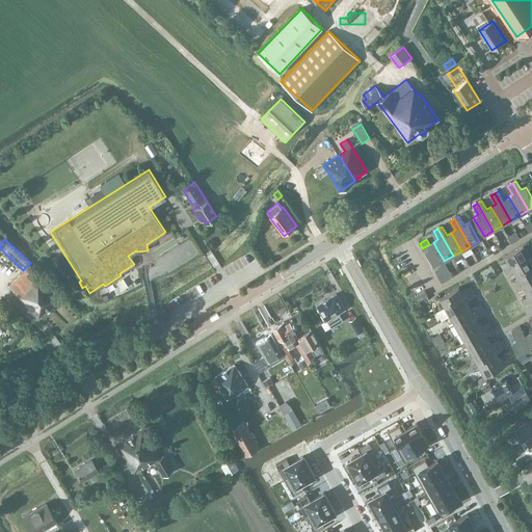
[(422,248),(426,254),(436,247),(433,242),(429,244),(422,248)]
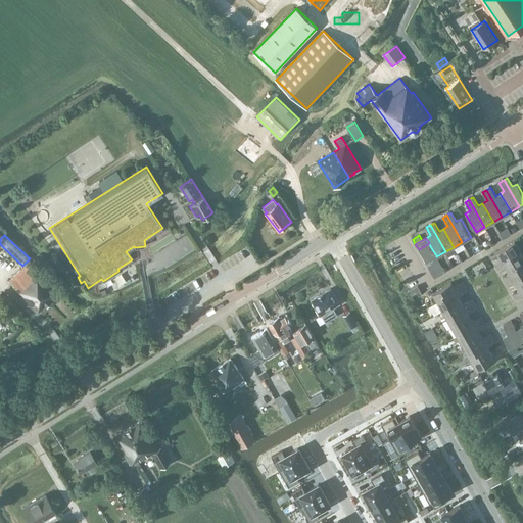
[(494,265),(520,249),(515,241),(497,251),(500,255),(492,259),(494,265)]
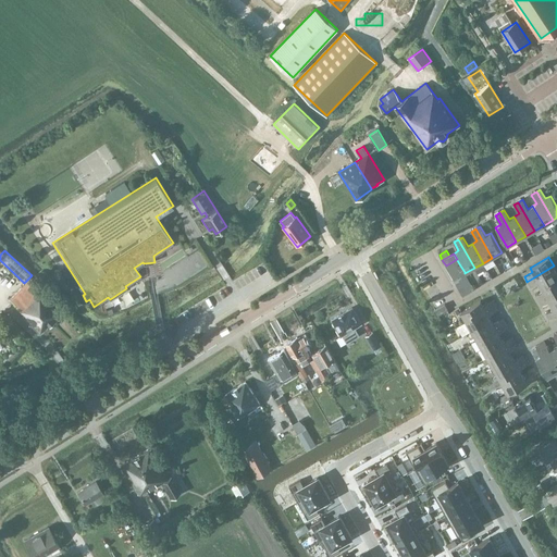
[(457,260),(446,267),(449,272),(460,265),(457,260)]
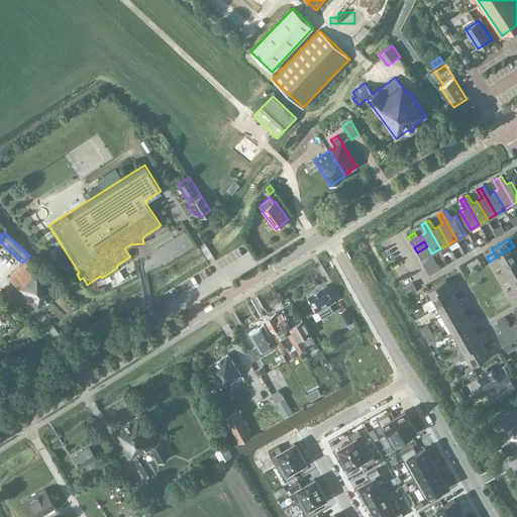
[(427,246),(417,252),(420,259),(431,252),(427,246)]
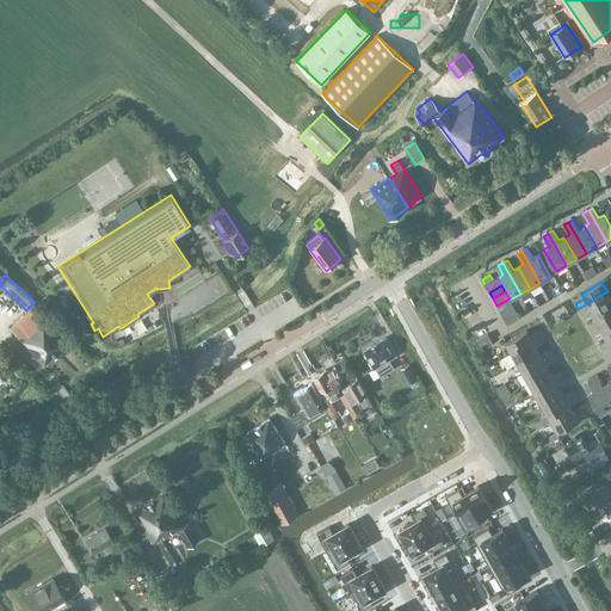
[(590,309),(593,314),(610,303),(610,297),(608,291),(578,309),(581,314),(590,309)]
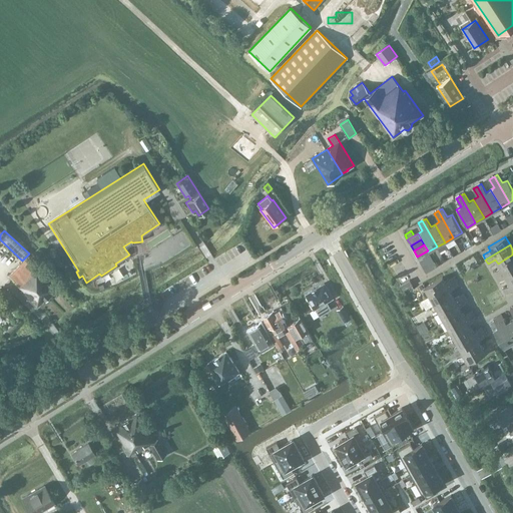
[(224,261),(233,254),(229,247),(219,253),(224,261)]
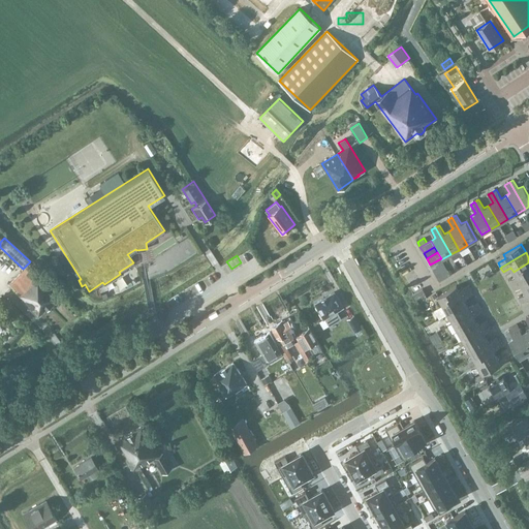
[(441,258),(430,265),(433,270),(444,263),(441,259),(441,258)]
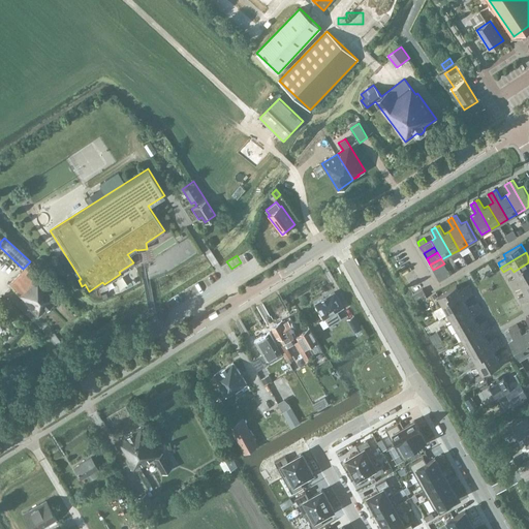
[(528,262),(514,272),(516,276),(508,280),(511,285),(528,274),(528,262)]
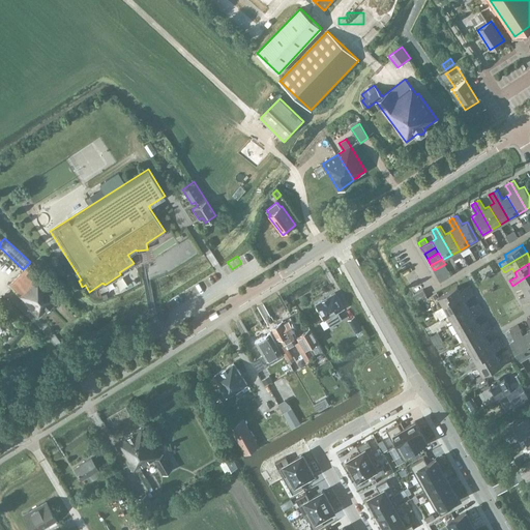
[(21,300),(37,317),(60,295),(29,264),(9,285),(23,298),(21,300)]
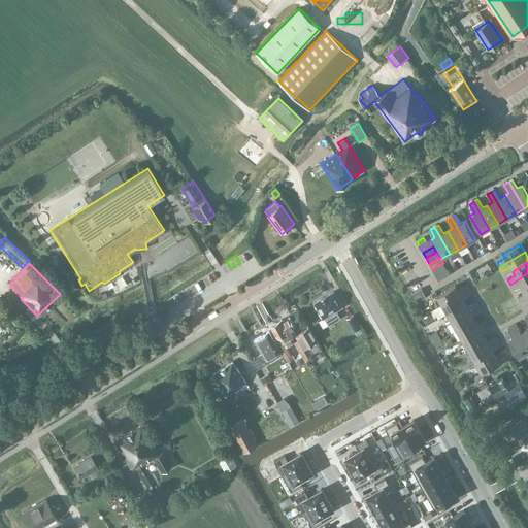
[(443,263),(432,269),(435,275),(447,269),(443,263)]
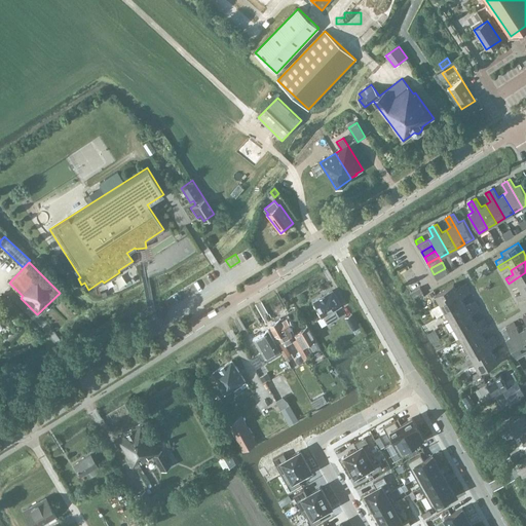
[(445,268),(434,274),(438,279),(448,273),(445,268)]
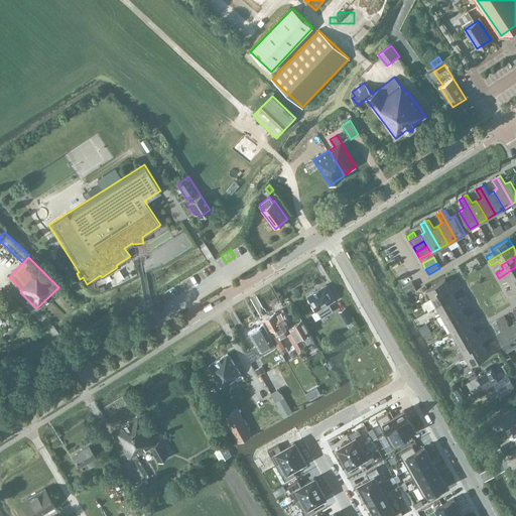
[(508,278),(510,282),(515,278),(515,267),(499,278),(501,282),(508,278)]
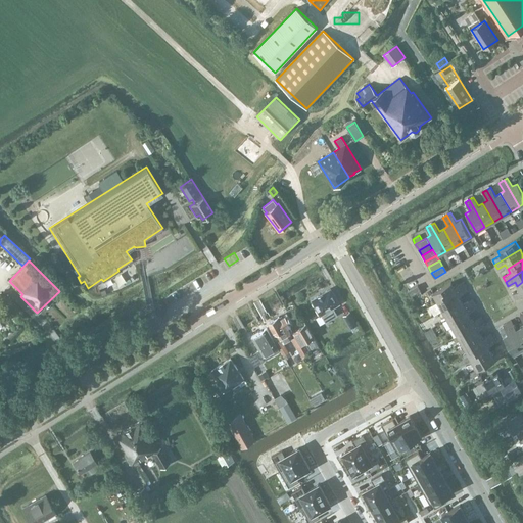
[(437,301),(465,286),(462,282),(454,287),(452,283),(433,293),(437,301)]
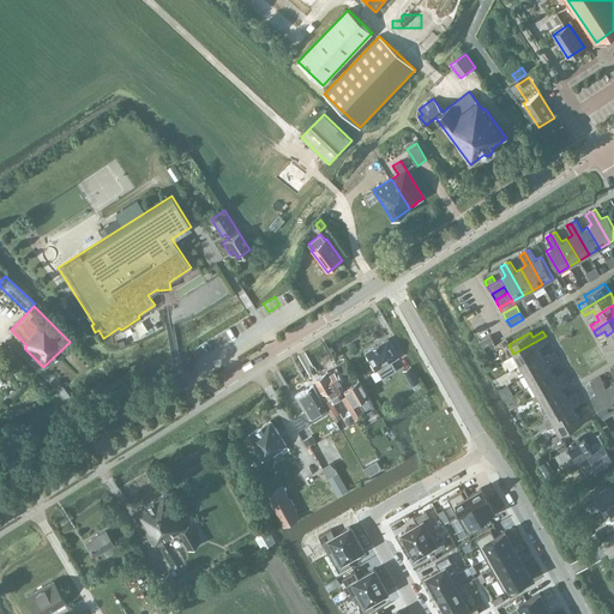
[(613,345),(613,331),(607,336),(609,341),(602,345),(606,350),(613,345)]
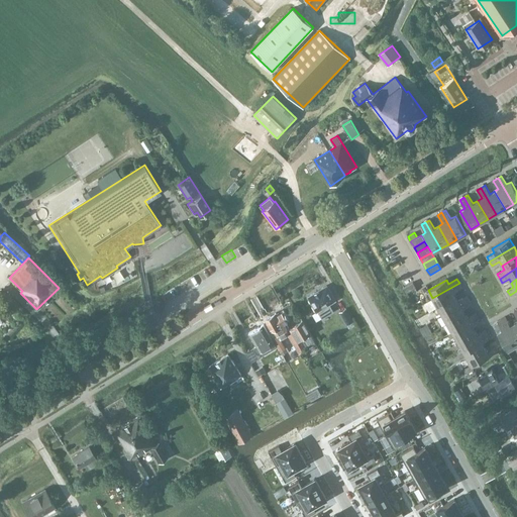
[(413,282),(402,288),(405,293),(416,287),(413,282)]
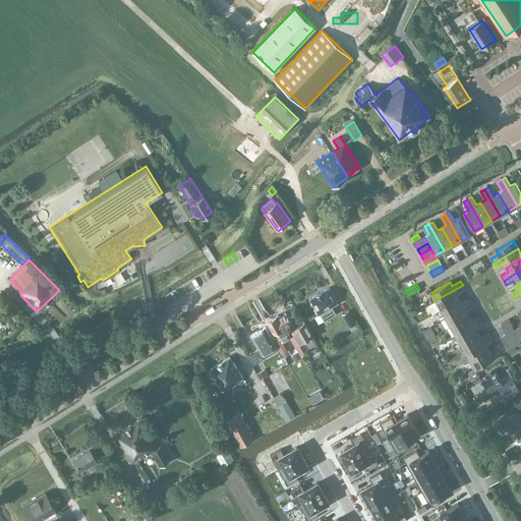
[(441,309),(459,298),(457,294),(465,289),(463,285),(436,300),(441,309)]
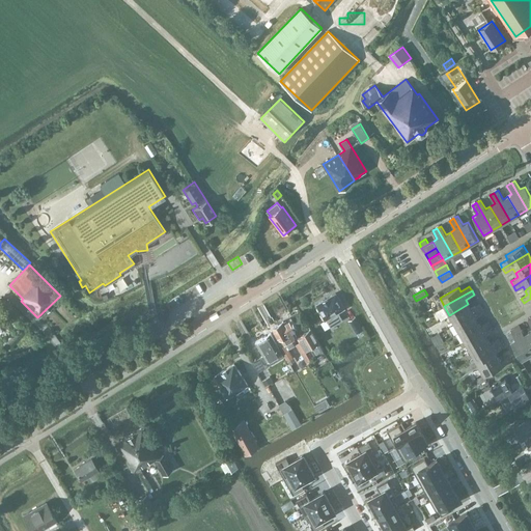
[(336,292),(316,305),(314,305),(324,320),(322,322),(327,330),(331,328),(331,327),(342,319),(338,312),(345,308),(336,292)]
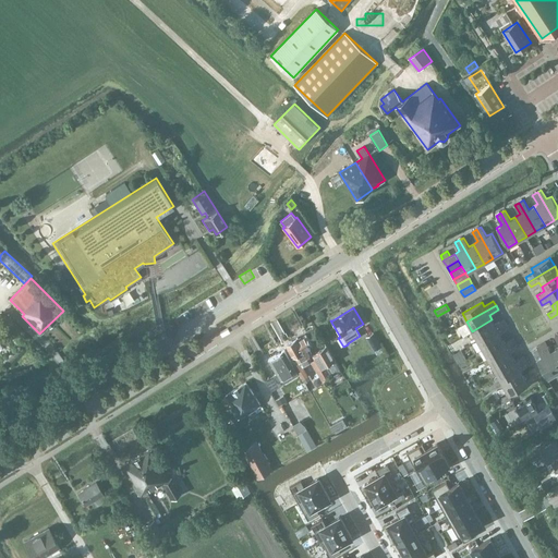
[(531,319),(535,328),(545,324),(541,315),(531,319)]
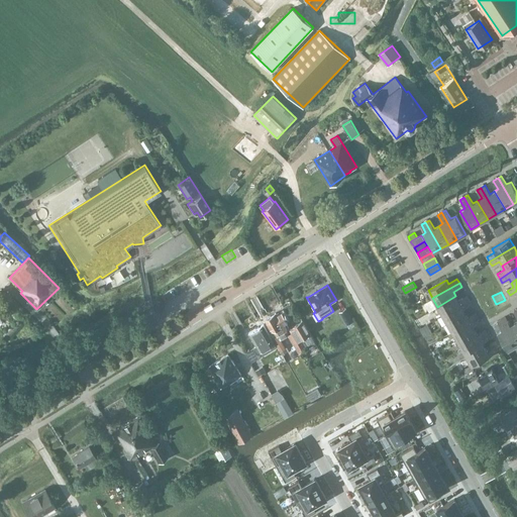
[(442,315),(469,300),(467,296),(458,300),(455,296),(437,307),(442,315)]
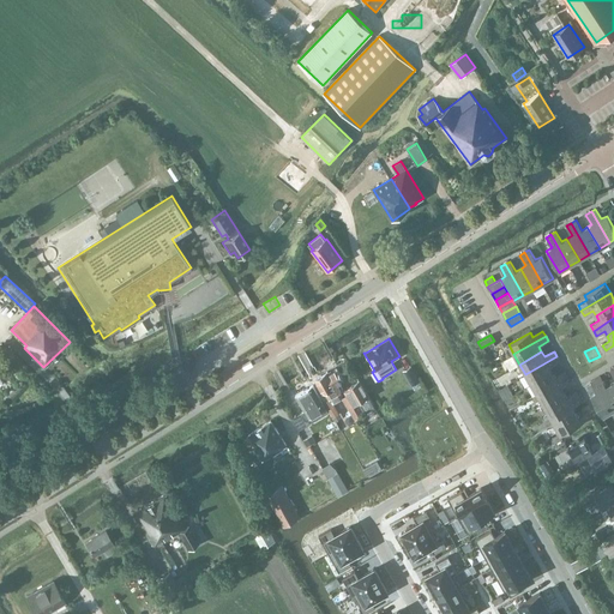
[(531,384),(553,372),(549,366),(560,361),(557,356),(525,374),(531,384)]
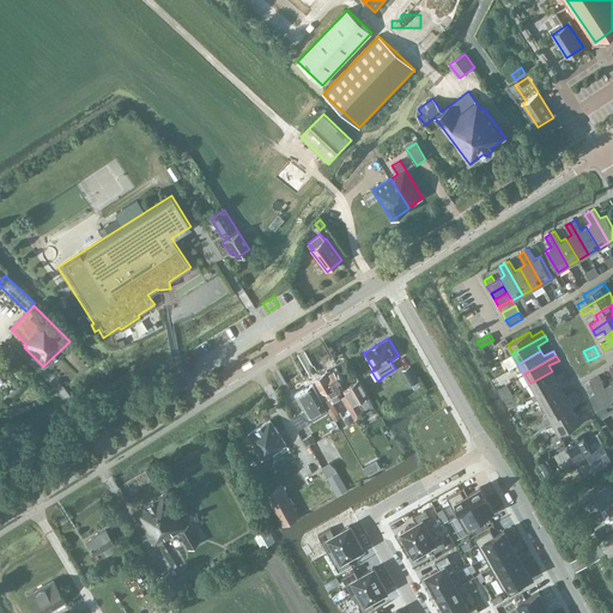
[(412,384),(419,381),(411,365),(404,370),(412,384)]
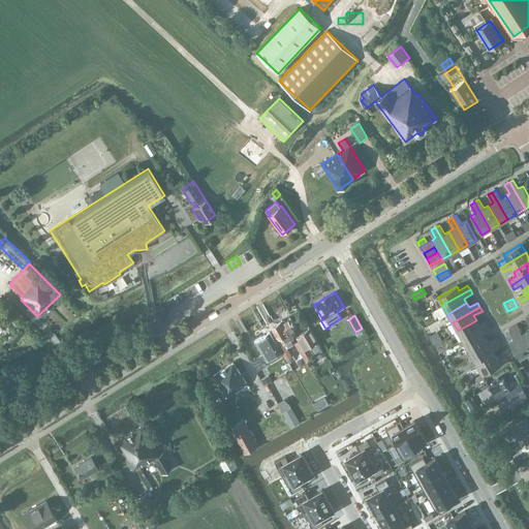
[(282,320),(274,324),(272,327),(278,339),(281,337),(284,342),(296,335),(292,330),(297,328),(290,317),(283,321),(282,320)]
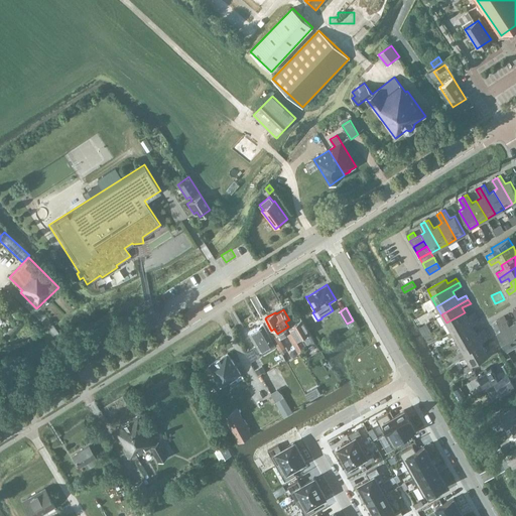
[(450,331),(478,315),(476,311),(467,316),(465,312),(446,323),(450,331)]
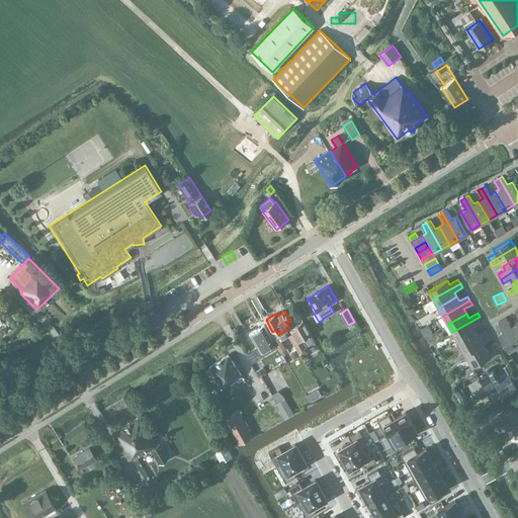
[(457,341),(476,330),(473,326),(482,321),(480,317),(452,332),(457,341)]
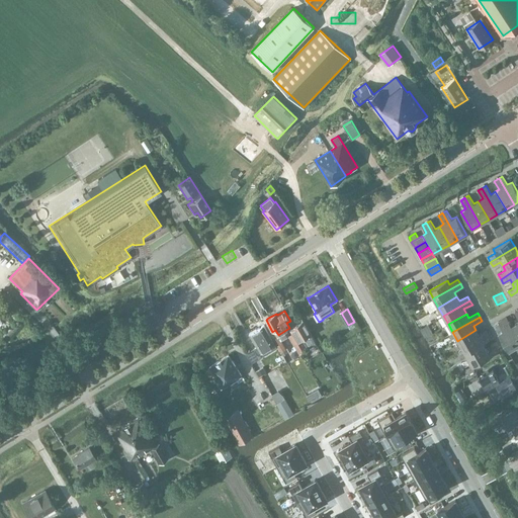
[(517,345),(517,327),(516,323),(511,326),(507,318),(503,320),(517,346),(517,345)]
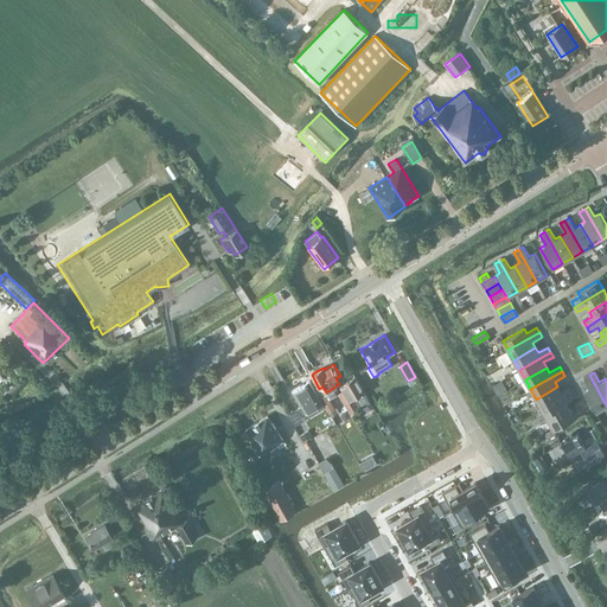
[(596,411),(606,406),(589,375),(585,377),(589,387),(585,390),(596,411)]
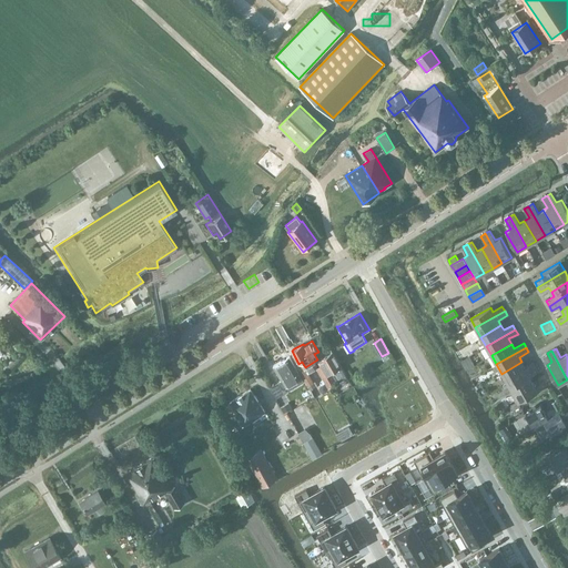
[(345,373),(333,352),(321,358),(322,359),(318,362),(321,366),(317,368),(328,388),(335,385),(328,375),(335,372),(338,377),(345,373)]
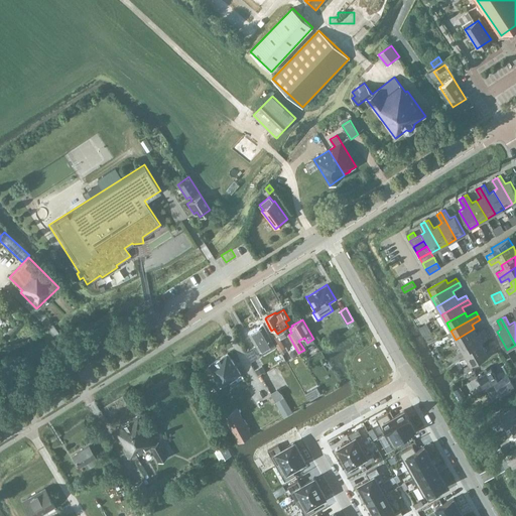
[(250,332),(248,333),(255,346),(245,352),(251,362),(260,356),(258,353),(273,344),(262,325),(255,329),(254,328),(249,331),(250,332)]
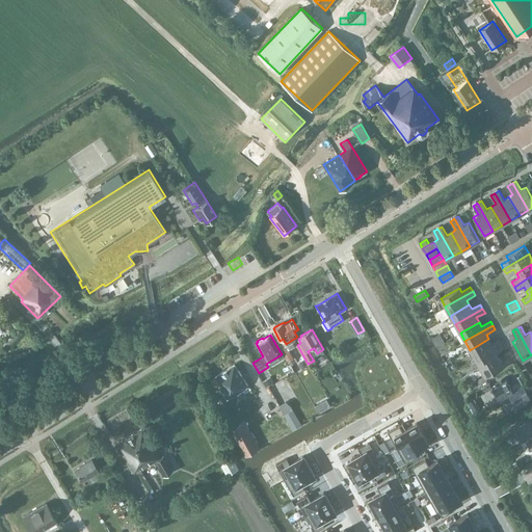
[(475,358),(503,343),(500,339),(491,344),(488,339),(470,350),(475,358)]
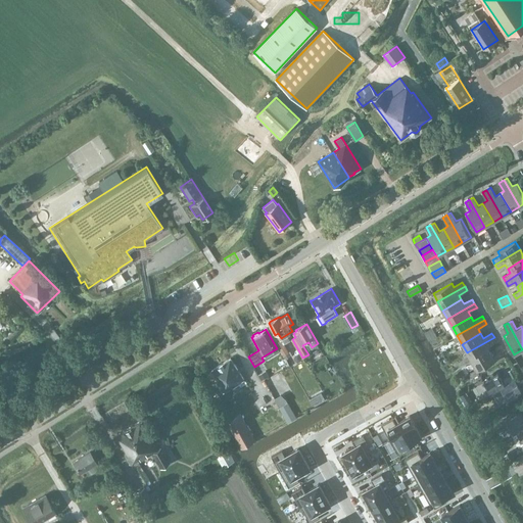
[(472,362),(490,350),(488,346),(496,341),(494,337),(467,352),(472,362)]
